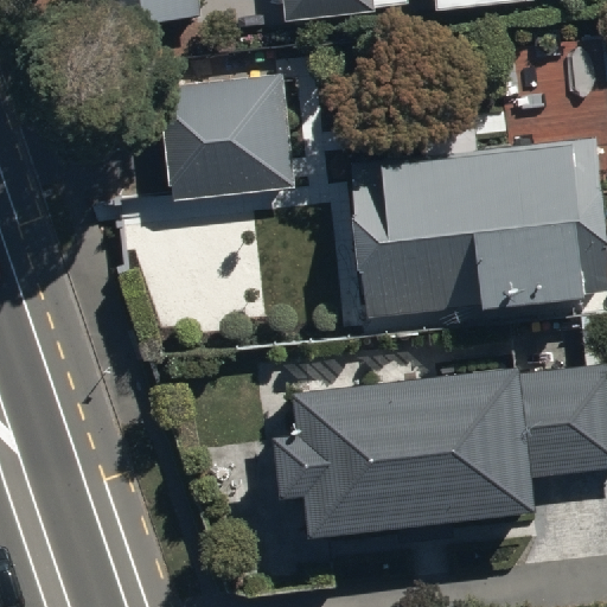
[(196,18),(193,0),(89,0),(93,29),(196,18)]
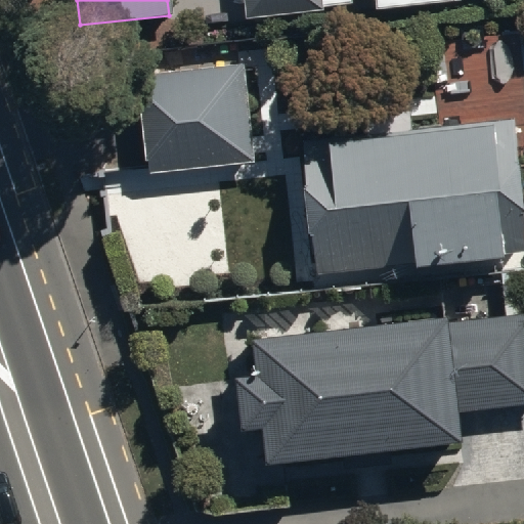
[(241,0),(243,20),(322,12),(321,4),(352,3),(352,0),(374,0),(375,9),(461,2),(460,0),(241,0)]
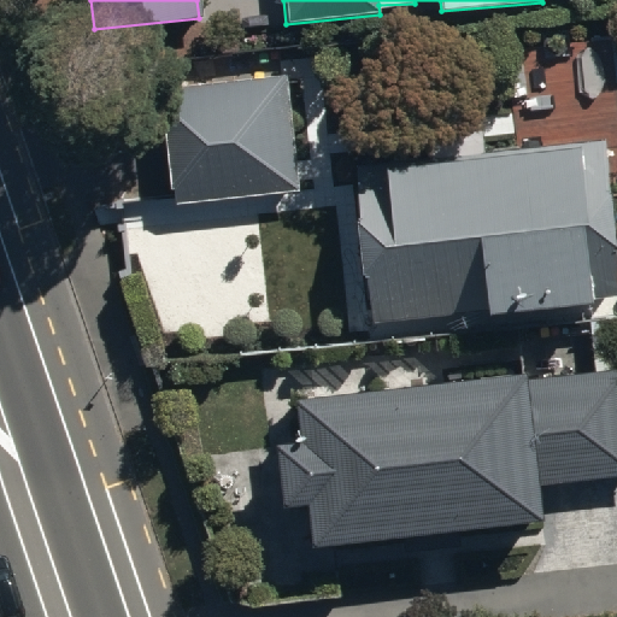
[(165,83),(175,203),(299,194),(291,74),(165,83)]
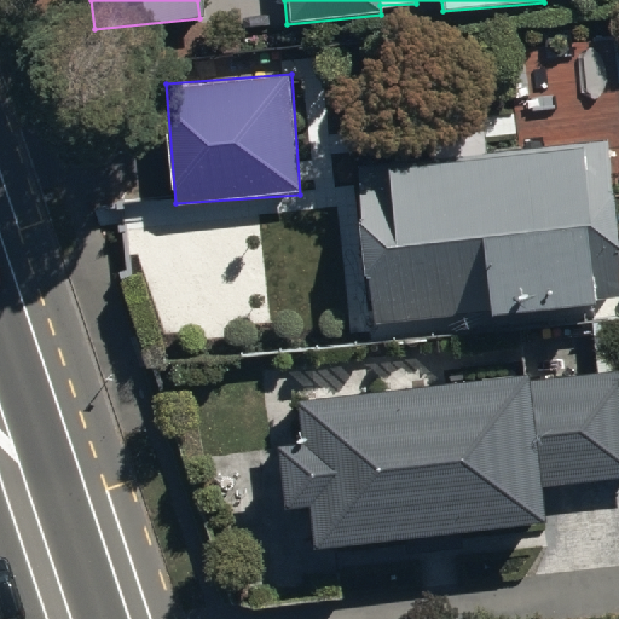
[(618,299),(618,294),(606,140),(357,165),(372,324),(618,299)]
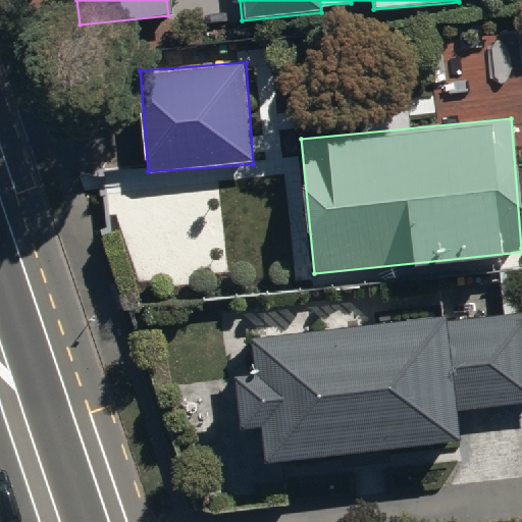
[(521,311),(252,336),(257,376),(235,379),(241,429),(264,426),(268,462),(458,437),(455,407),(521,401),(521,311)]
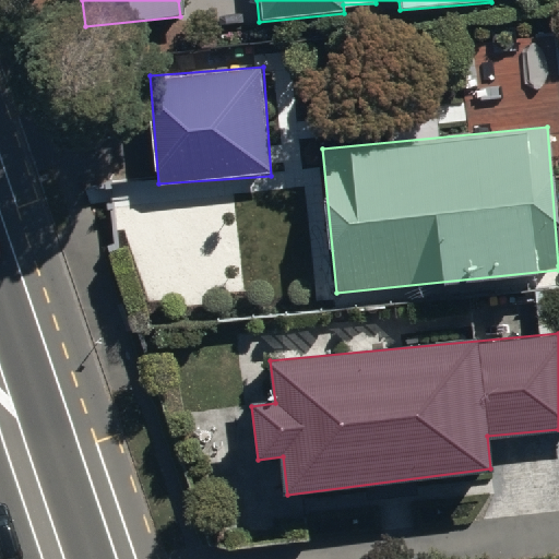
All buildings are outlined.
